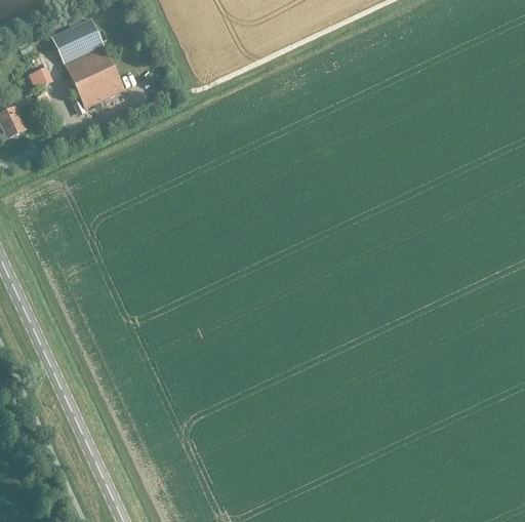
[(51,37),(64,64),(103,45),(89,19),(51,37)]
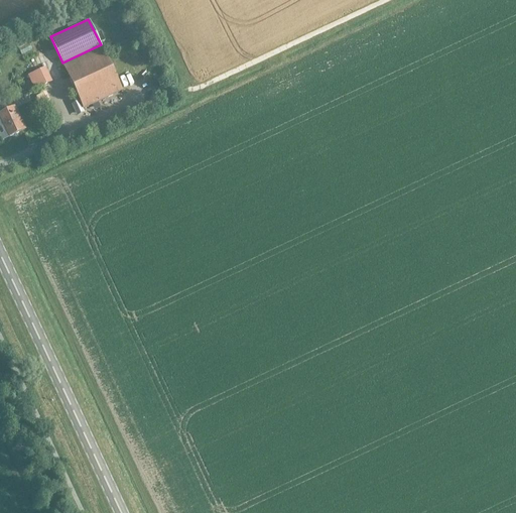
[(101,44),(62,62),(84,106),(121,89),(101,44)]
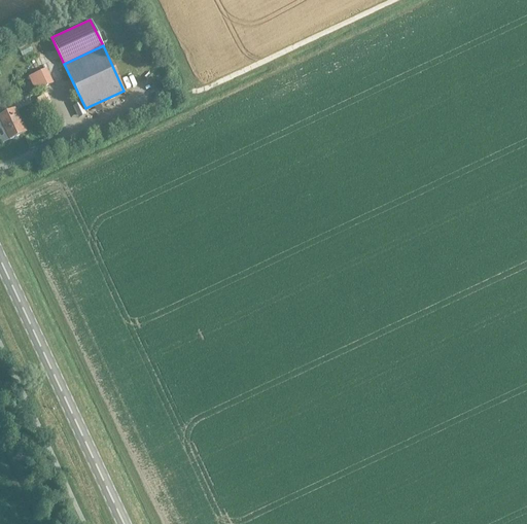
[(35,89),(51,80),(45,67),(29,75),(35,89)]
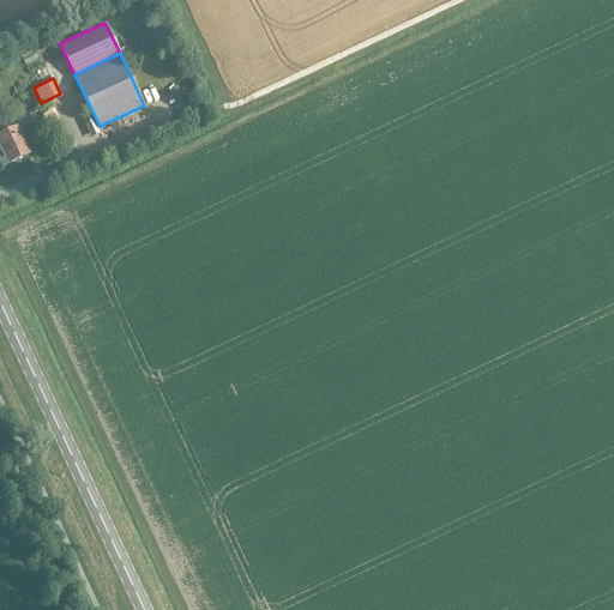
[(54,133),(66,128),(61,114),(48,119),(54,133)]
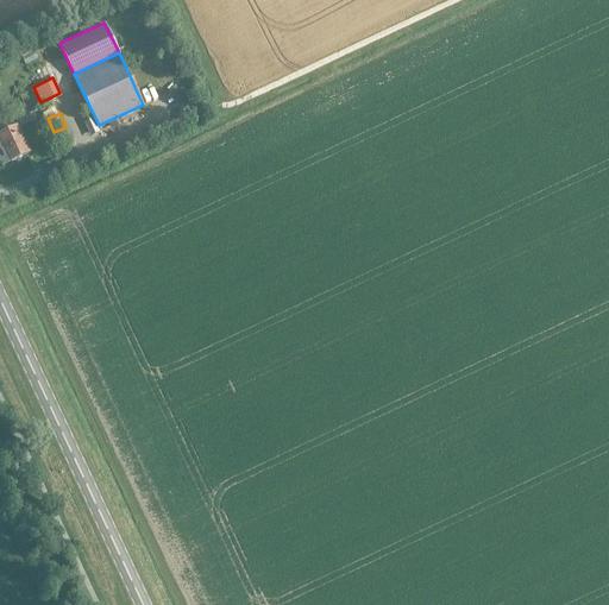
[(0,139),(10,159),(30,150),(17,124),(0,131),(0,139)]
